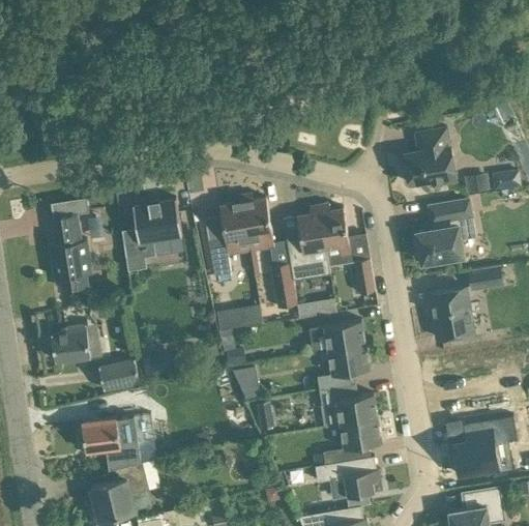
[(418,152),(404,154),(409,185),(430,182),(431,185),(457,181),(450,147),(449,147),(446,128),(415,134),(418,152)]
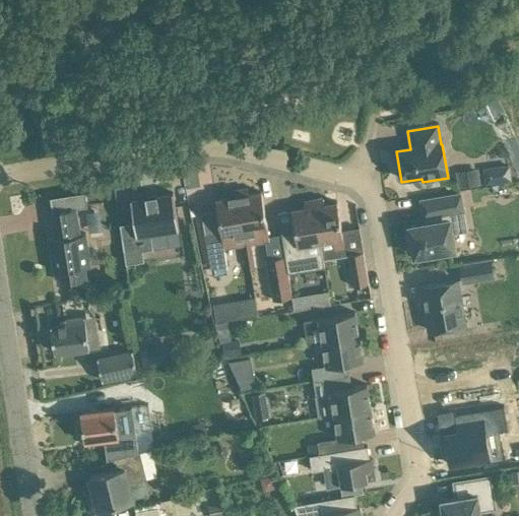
[(509,168),(482,171),(484,187),(511,184),(509,168)]
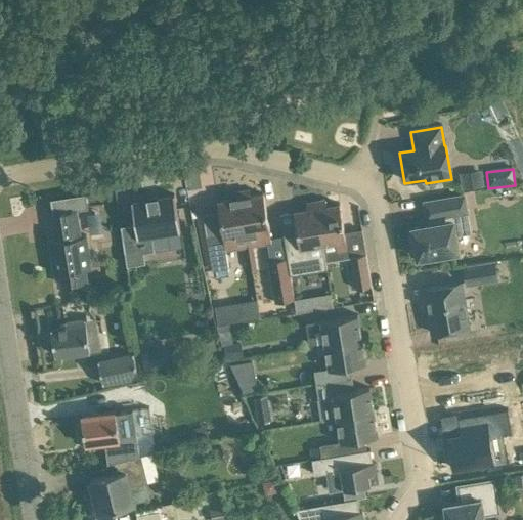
[(481,172),(459,175),(461,192),(484,189),(481,172)]
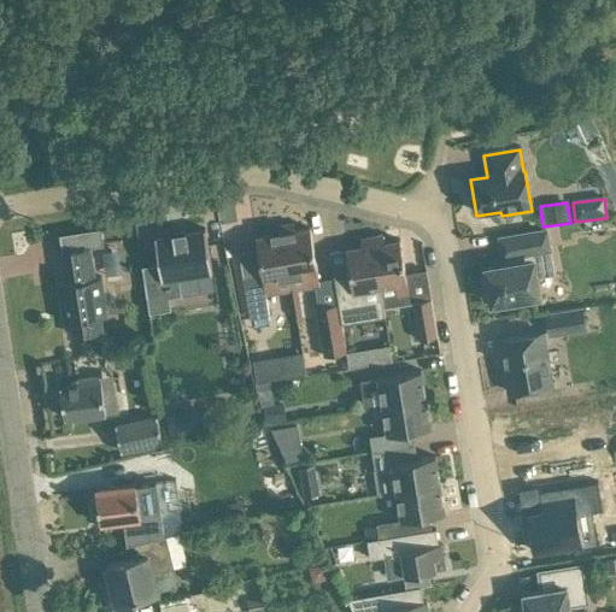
[(318,288),(314,256),(310,231),(294,234),(293,227),(282,228),(291,280),(305,277),(306,289),(318,288)]
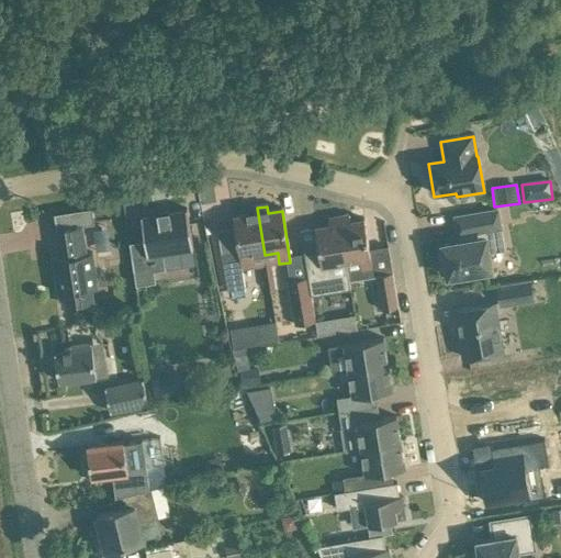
[(236,241),(238,253),(222,256),(227,292),(244,290),(242,269),(253,268),(251,256),(265,255),(257,208),(246,210),(247,216),(233,219),(236,241)]
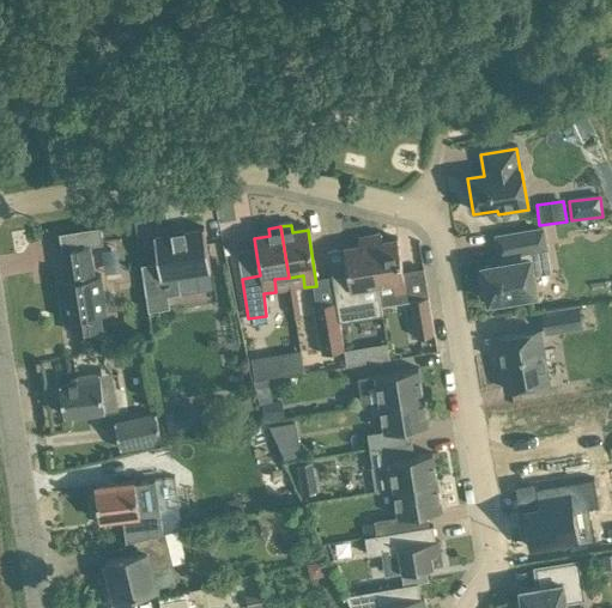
[(100,230),(86,231),(88,243),(102,241),(100,230)]
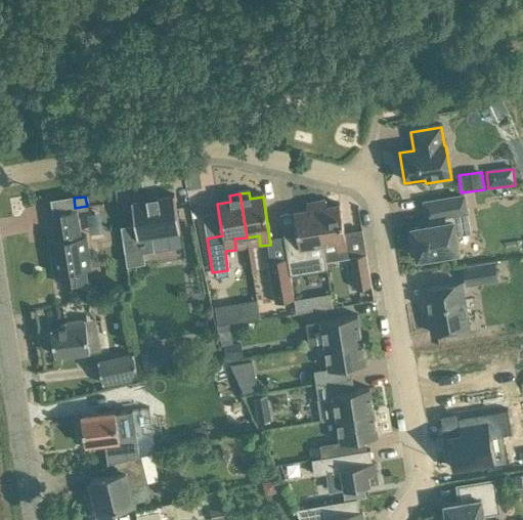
[(180,235),(174,197),(158,200),(158,199),(146,200),(146,202),(131,204),(139,257),(155,255),(151,240),(180,235)]
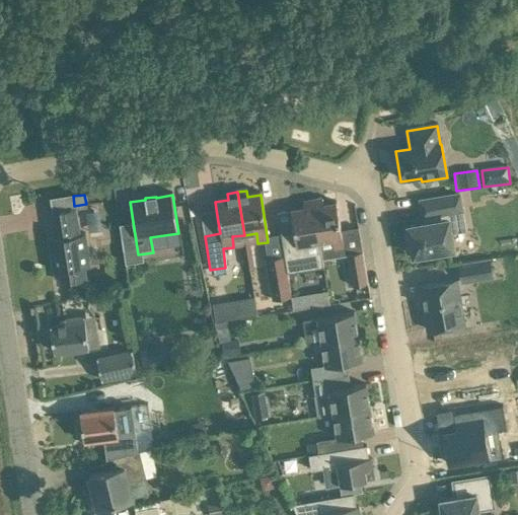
[(410,236),(405,236),(408,250),(412,249),(414,258),(427,255),(428,260),(441,256),(440,253),(453,250),(451,234),(464,232),(461,212),(458,197),(421,203),(424,219),(425,219),(426,225),(409,228),(410,236)]
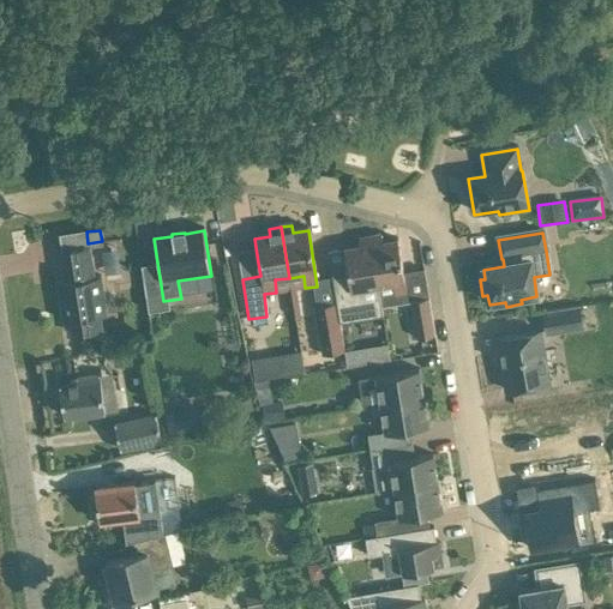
[(370,239),(382,317),(384,317),(379,290),(395,288),(396,296),(406,295),(401,265),(397,242),(382,245),(380,237),(370,239)]
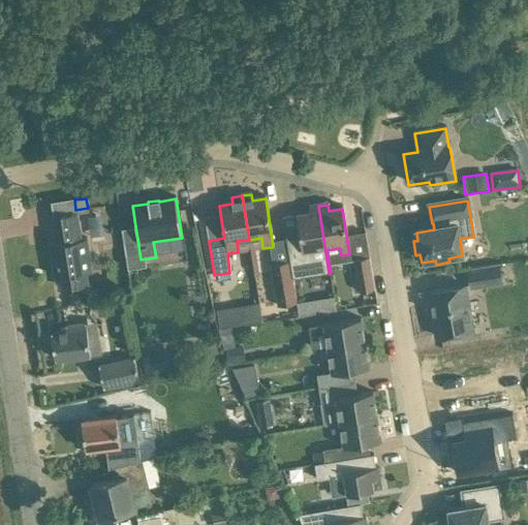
[(289,263),(292,279),(329,273),(318,206),(308,208),(309,214),(296,216),(300,238),(286,240),(289,263)]
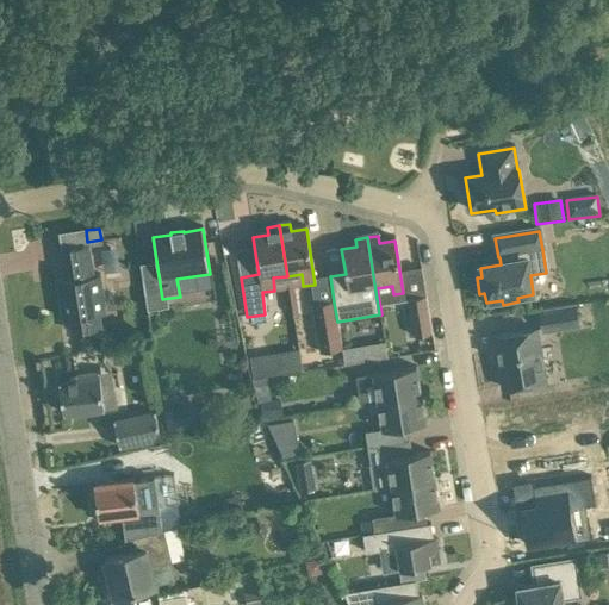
[(105,312),(103,300),(99,276),(93,278),(88,247),(58,251),(63,282),(57,284),(63,320),(69,319),(72,334),(100,330),(98,313),(105,312)]
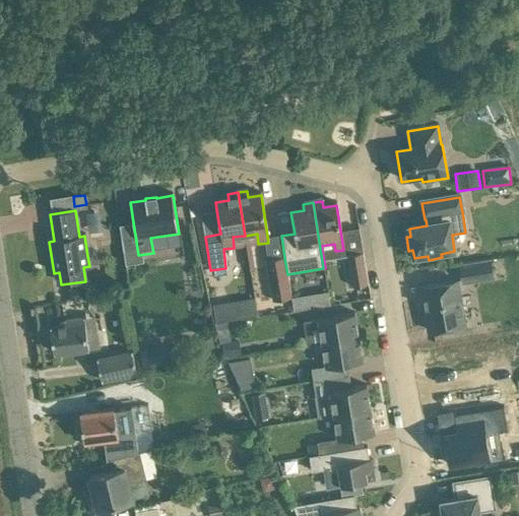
[(368,286),(363,254),(344,257),(350,289),(368,286)]
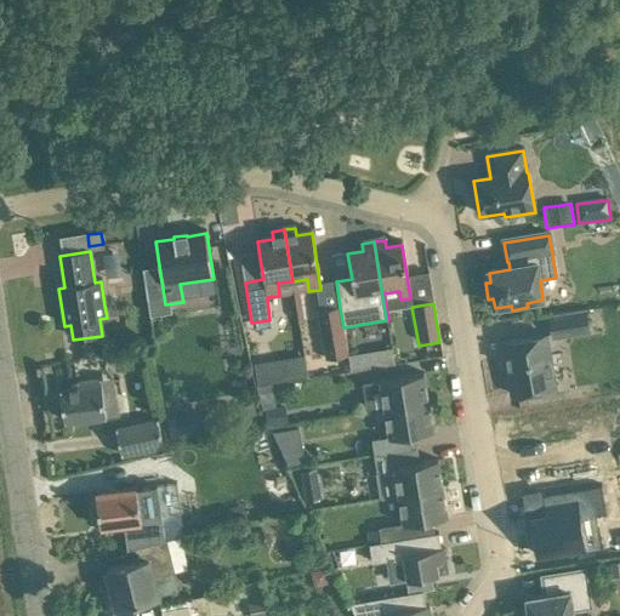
[(149,318),(161,315),(160,304),(148,306),(149,318)]
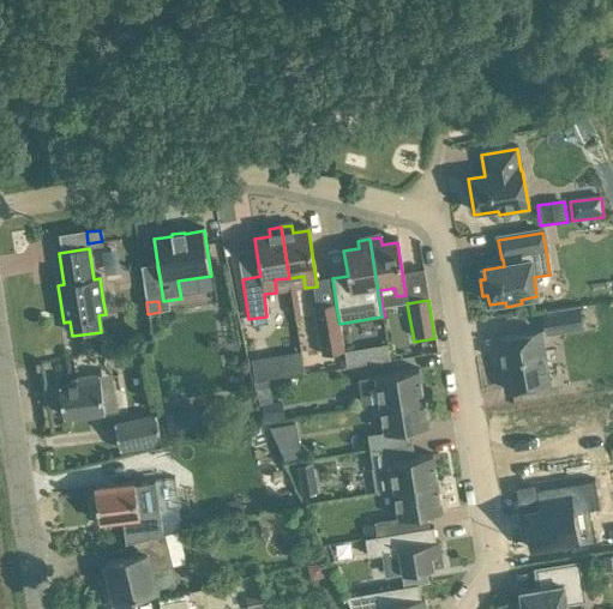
[(340,324),(336,305),(313,308),(322,356),(343,351),(340,324)]
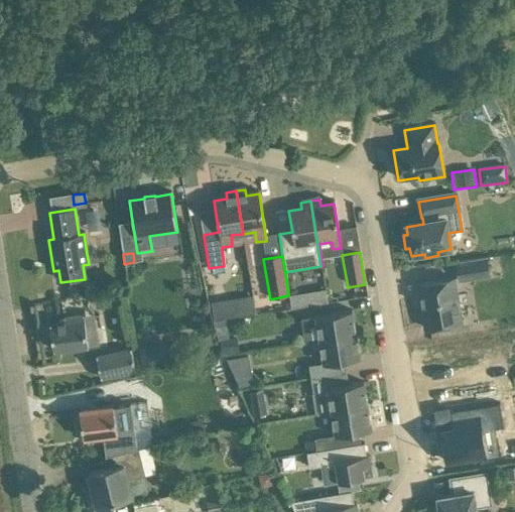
[(456,264),(459,282),(489,277),(486,259),(456,264)]
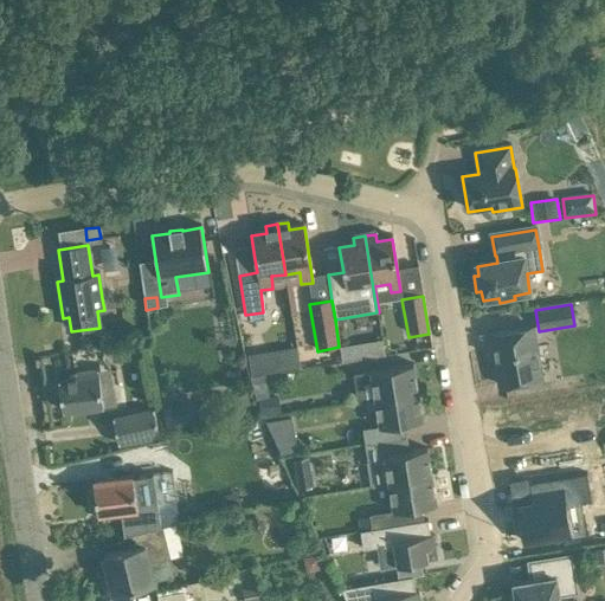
[(533,329),(489,336),(493,362),(496,362),(501,388),(541,381),(533,329)]
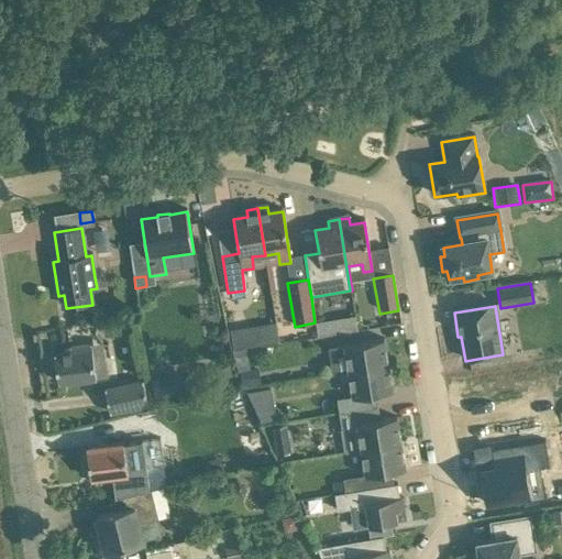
[(317,337),(357,335),(356,318),(316,321),(317,337)]
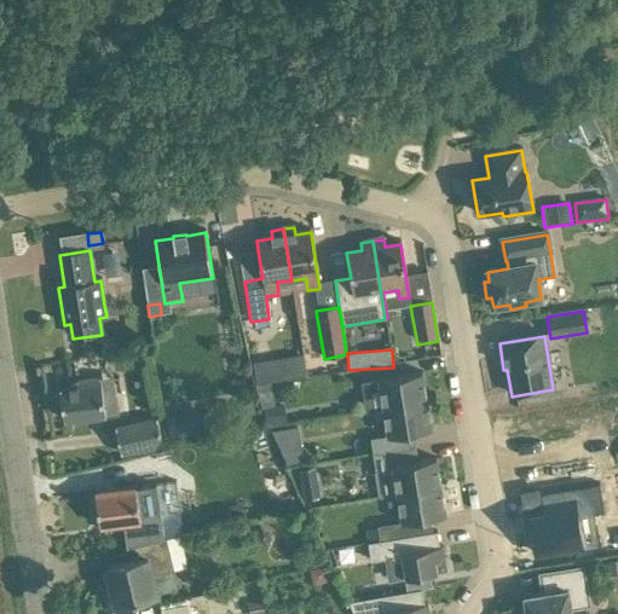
[(256,387),(271,384),(267,363),(253,365),(256,387)]
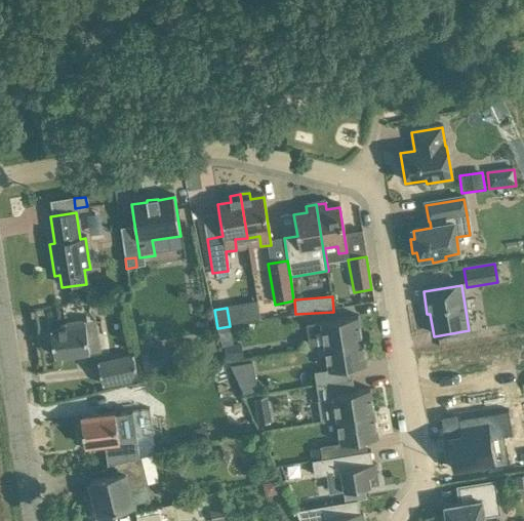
[(325,348),(362,343),(358,318),(321,324),(325,348)]
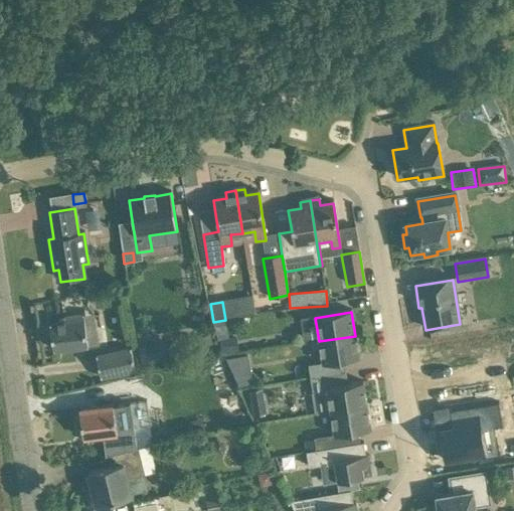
[(88,347),(83,315),(63,319),(64,323),(49,325),(53,351),(73,348),(88,347)]
